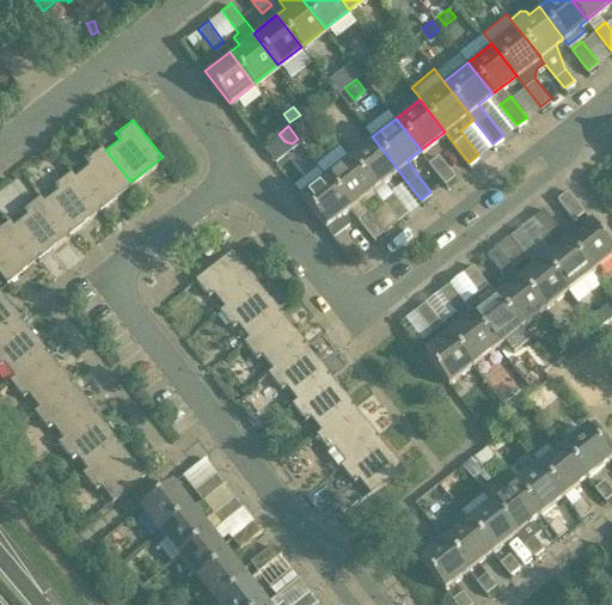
[(374,188),(397,169),(372,136),(349,156),(374,188)]
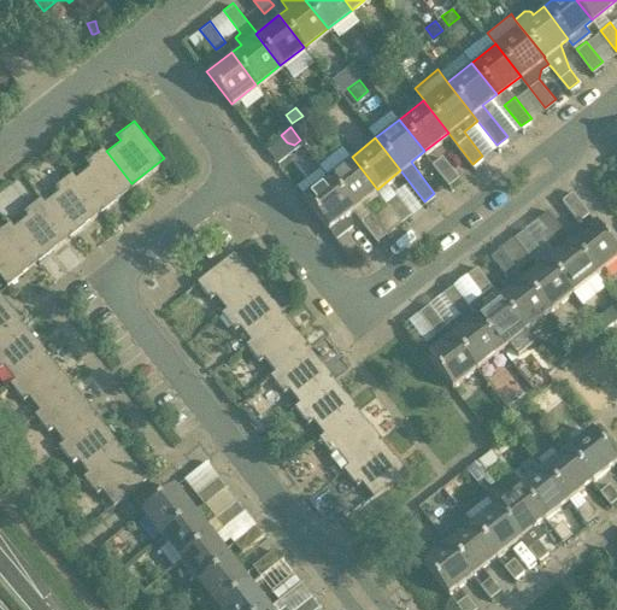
[(100,209),(131,183),(106,151),(103,145),(86,158),(90,164),(76,175),(75,176),(100,209)]
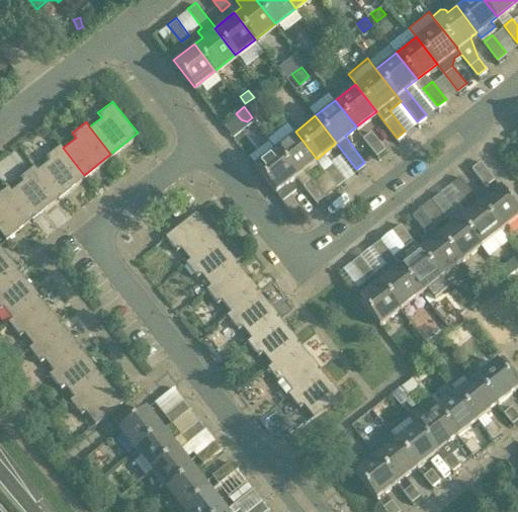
[(362,136),(376,153),(385,147),(371,129),(362,136)]
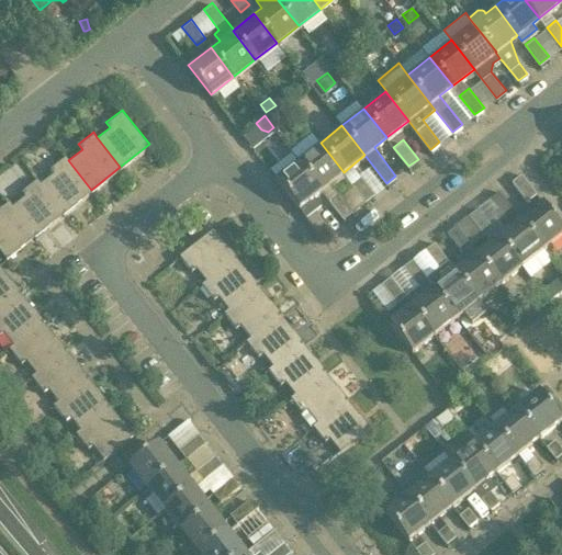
[(344,172),(321,143),(299,160),(322,189),(344,172)]
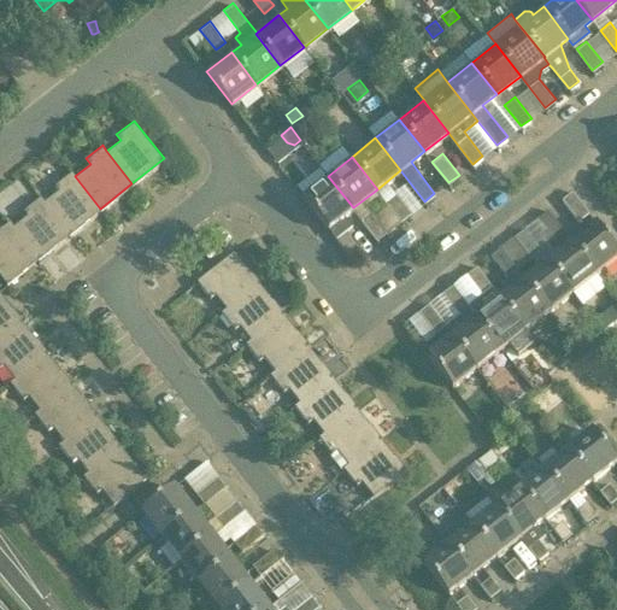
[(319,165),(294,185),(303,195),(328,227),(336,236),(353,258),(363,250),(347,229),(354,223),(346,213),(353,207),(328,176),(319,165)]
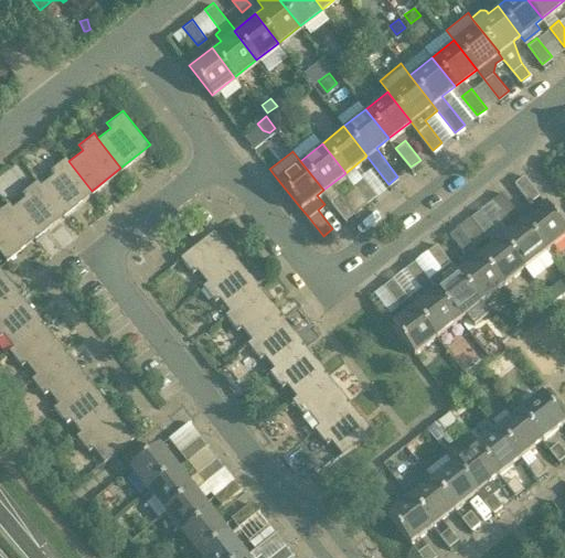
[(41,183),(40,183),(64,213),(92,191),(68,161),(70,160),(65,156),(50,168),(53,173),(41,183)]
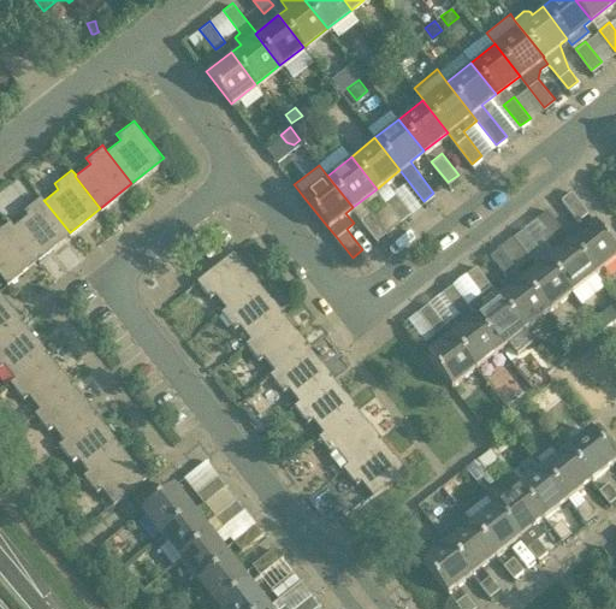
[(588,211),(572,189),(561,197),(578,218),(588,211)]
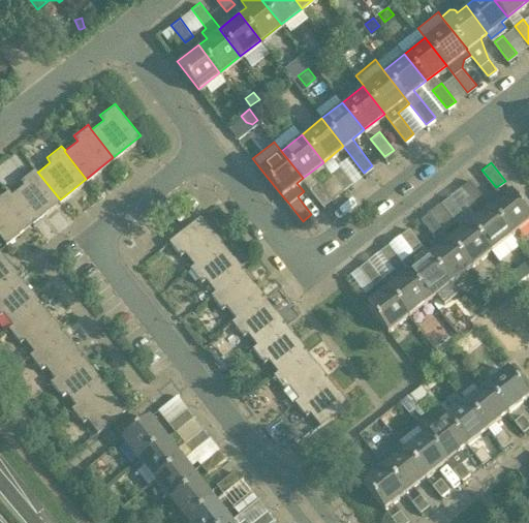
[(330,171),(343,188),(352,182),(338,163),(330,171)]
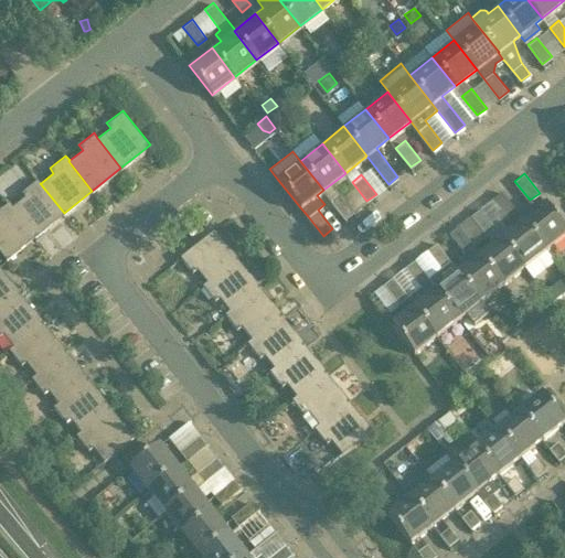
[(35,235),(64,213),(40,183),(41,183),(36,178),(21,190),(25,195),(12,205),(35,235)]
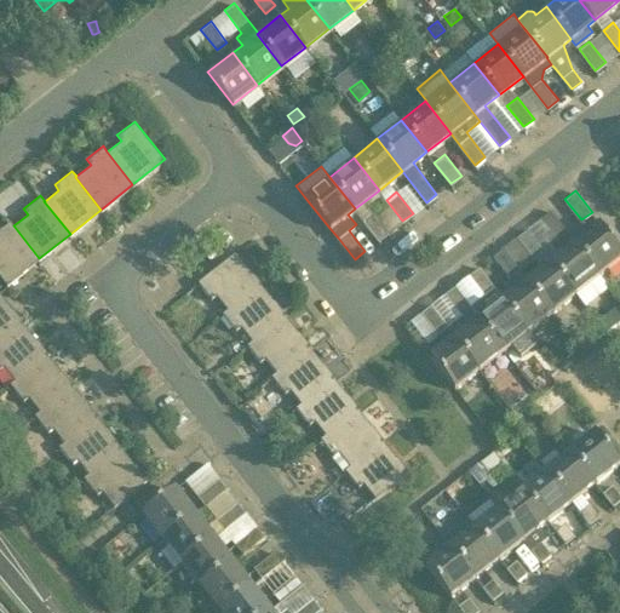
[(557,239),(568,230),(551,210),(541,217),(557,239)]
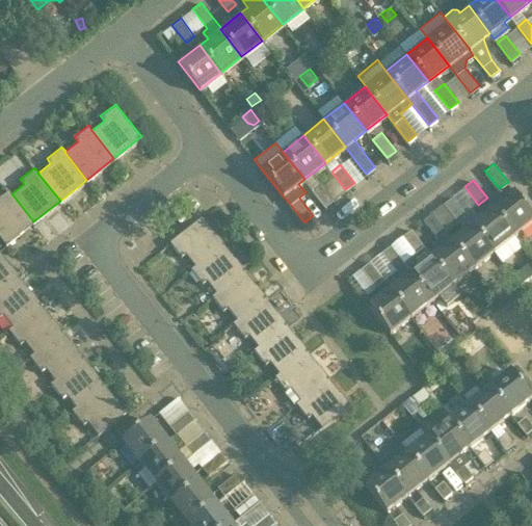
[(311,188),(325,206),(334,200),(319,181),(311,188)]
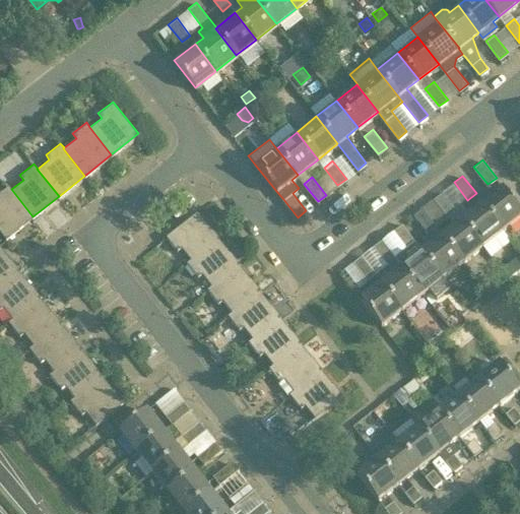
[(0,231),(5,238),(33,216),(11,189),(7,184),(0,189),(0,231)]
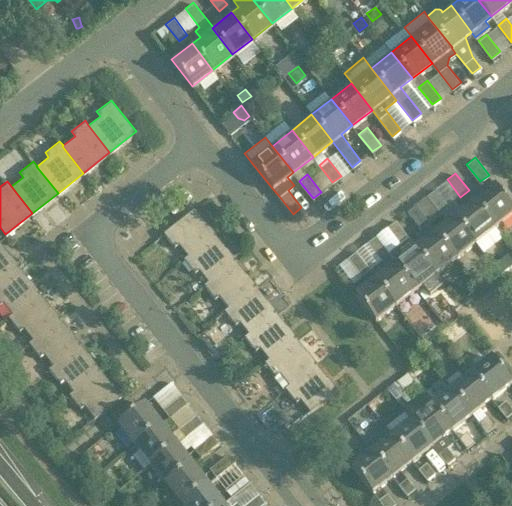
[(511,205),(494,182),(474,198),(495,225),(511,211),(511,205)]
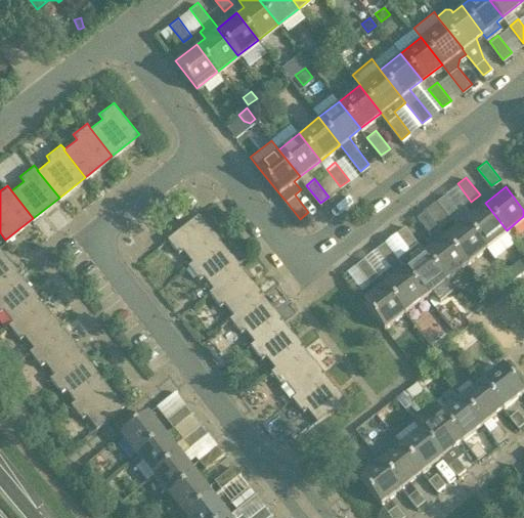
[(451,217),(460,211),(445,192),(437,200),(451,217)]
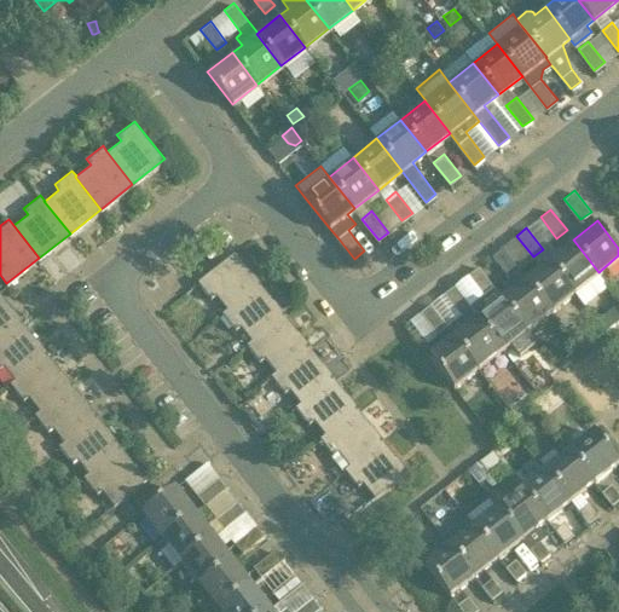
[(574,292),(599,272),(573,240),(549,259),(574,292)]
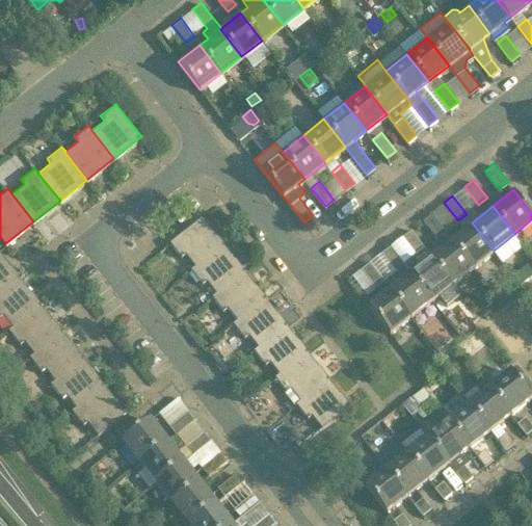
[(452,283),(473,266),(451,239),(452,238),(446,230),(431,212),(423,218),(437,237),(432,241),(439,248),(430,255),(452,283)]
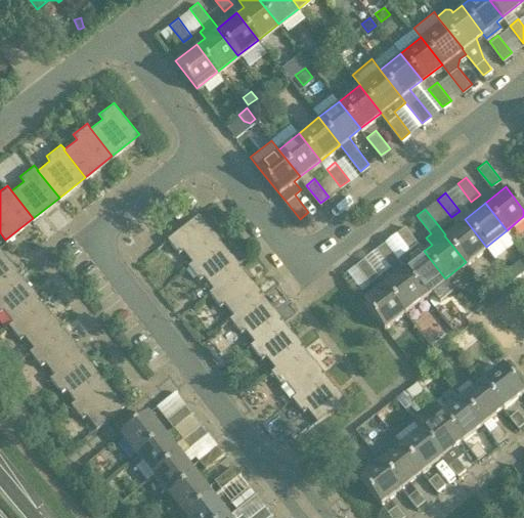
[(199,212),(167,238),(177,251),(182,248),(191,259),(186,263),(187,264),(220,240),(199,212)]
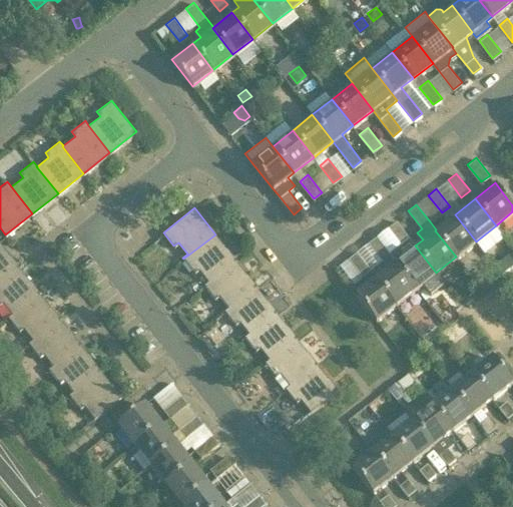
[(436,229),(435,230),(456,257),(476,241),(455,214),(436,229)]
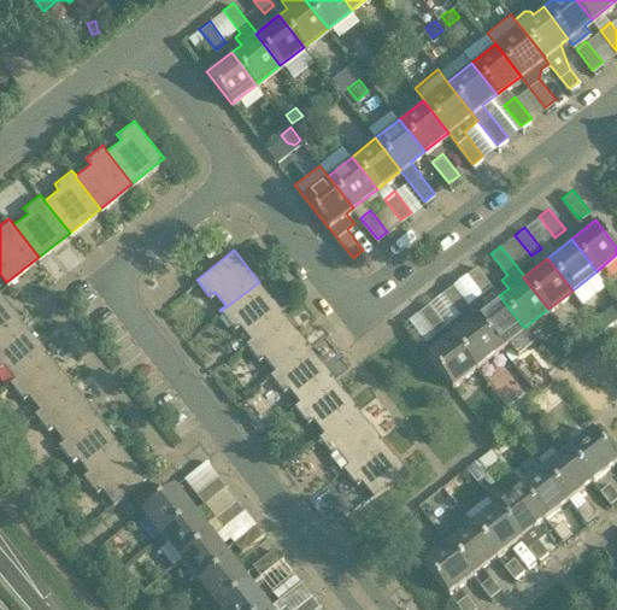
[(483,294),(493,286),(477,264),(466,273),(483,294)]
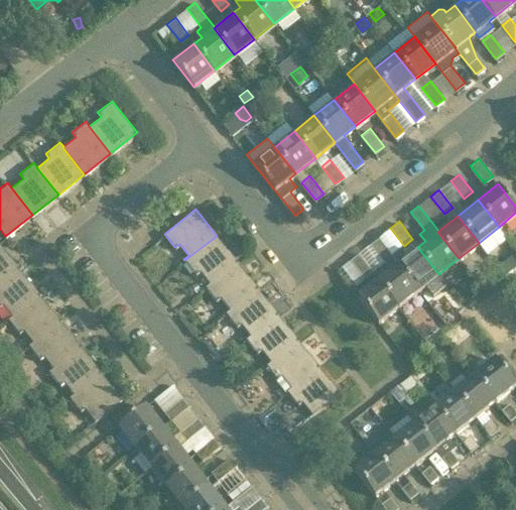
[(217,236),(184,260),(195,273),(200,269),(209,281),(204,285),(205,286),(237,261),(217,236)]
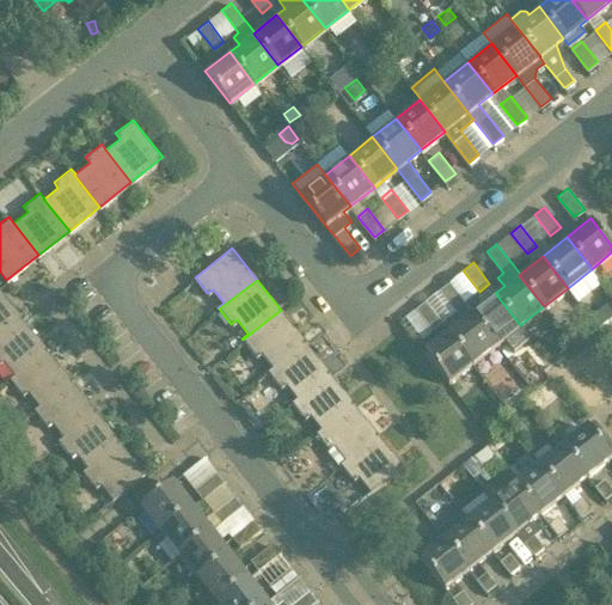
[(450,281),(439,289),(456,310),(450,315),(457,324),(448,331),(473,362),(481,372),(505,354),(497,343),(472,312),(472,311),(466,303),(465,301),(464,300),(450,281)]
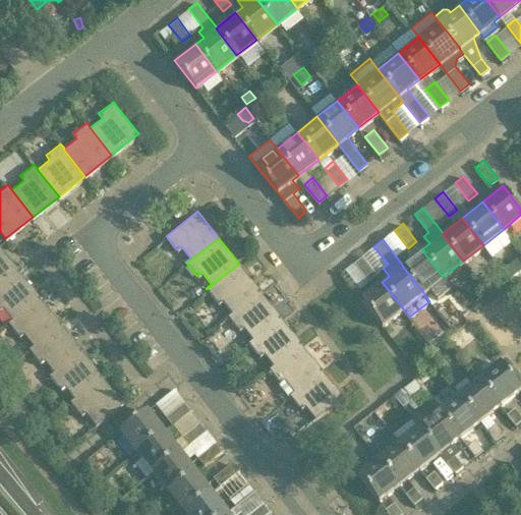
[(407,246),(395,255),(396,256),(397,258),(402,265),(402,266),(423,292),(429,287),(438,296),(451,286),(443,277),(421,249),(415,242),(408,248),(407,246)]
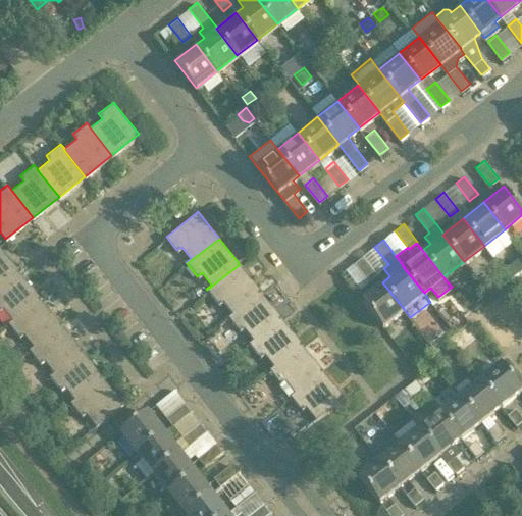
[(368,280),(377,273),(363,255),(354,262),(368,280)]
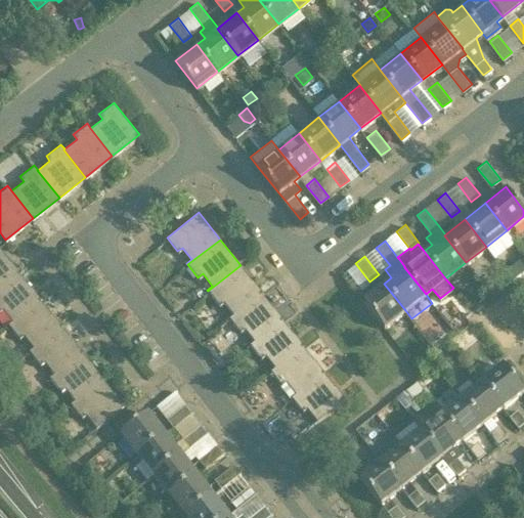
[(241,265),(208,291),(218,304),(223,300),(232,312),(228,315),(229,317),(261,292),(241,265)]
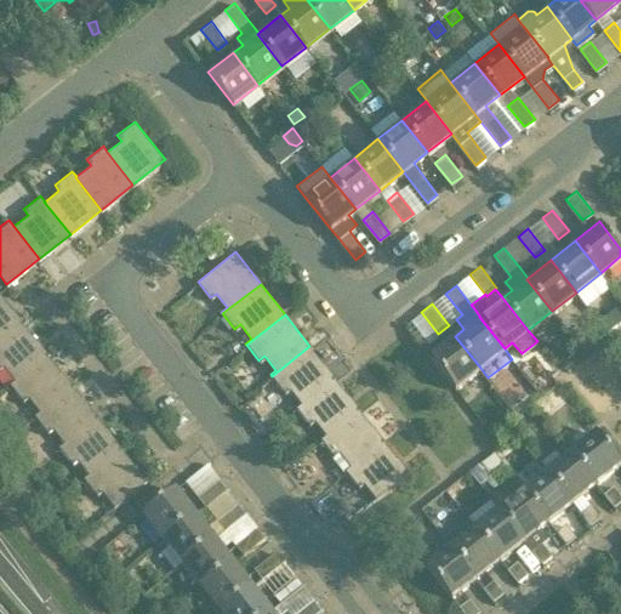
[(10,384),(47,354),(23,323),(0,341),(0,365),(3,364),(13,379),(9,382),(10,384)]
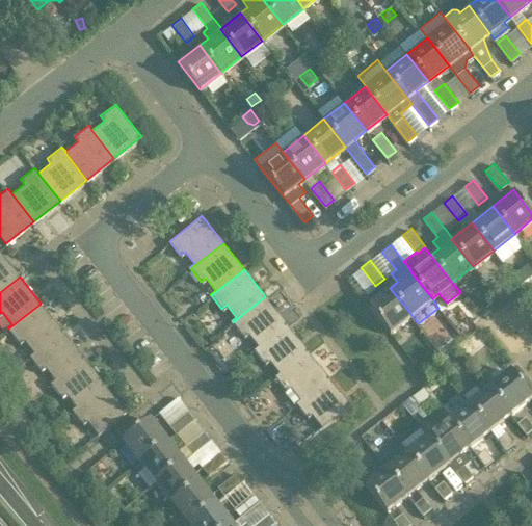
[(411,315),(390,288),(368,305),(390,332),(411,315)]
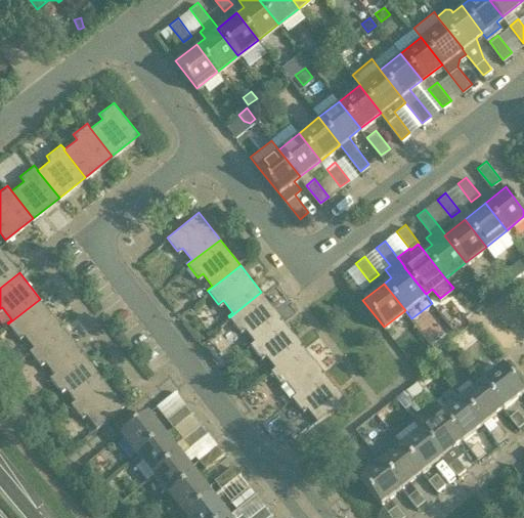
[(261,292),(229,317),(239,331),(244,327),(253,339),(249,342),(250,343),(281,318),(261,292)]
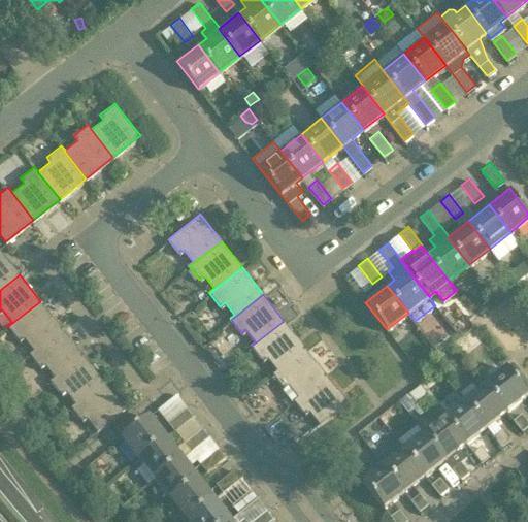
[(29,353),(61,328),(40,301),(8,326),(19,339),(23,336),(33,349),(29,352),(29,353)]
